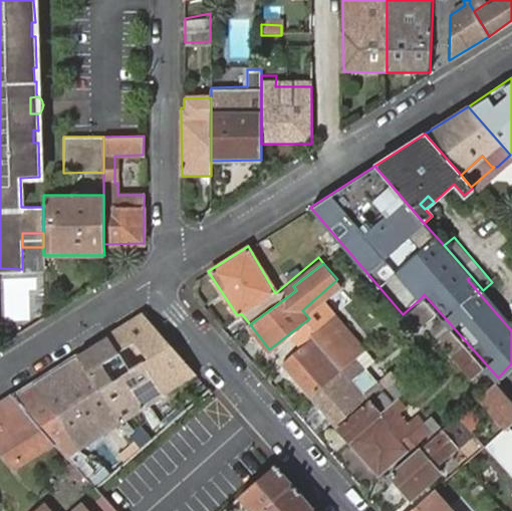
[(434,310),(422,297),(403,314),(397,319),(409,333),(434,310)]
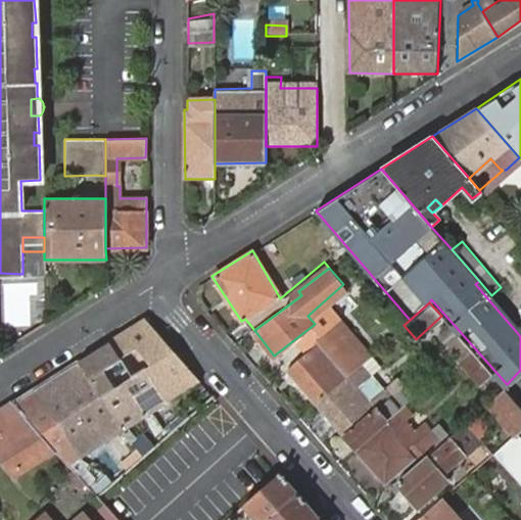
[(334,325),(340,319),(339,317),(318,334),(320,337),(334,325)]
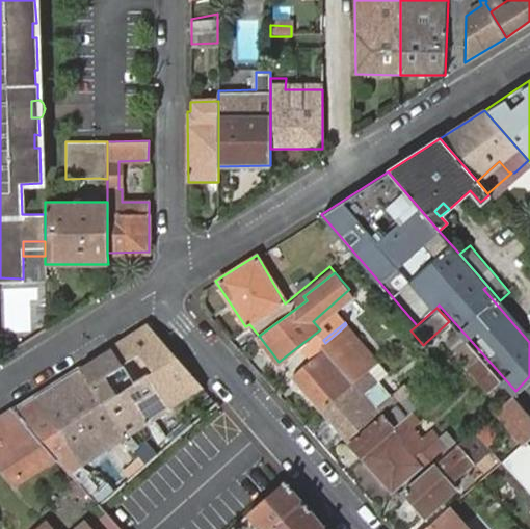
[(143,324),(110,346),(129,373),(133,378),(137,376),(140,380),(144,378),(171,407),(201,388),(143,324)]
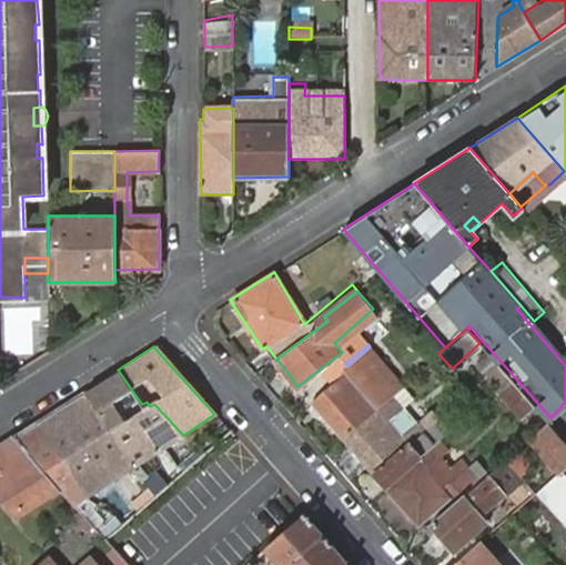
[(395,392),(402,385),(370,346),(363,353),(395,392)]
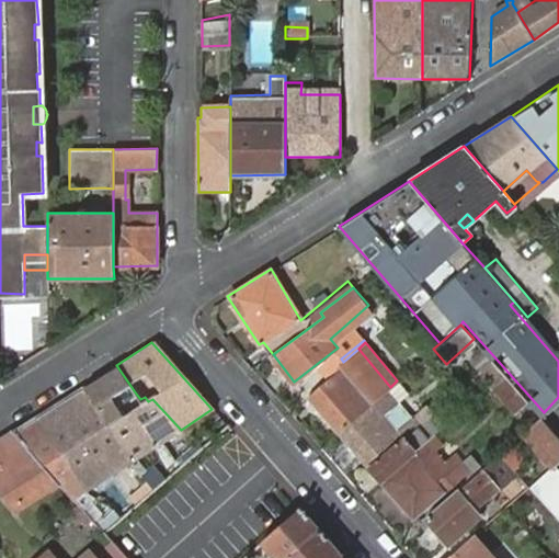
[(390,387),(358,349),(343,362),(305,394),(339,432),(387,389),(390,387)]
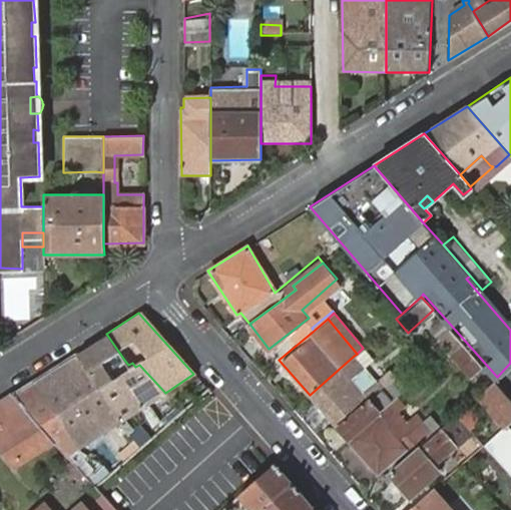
[(445,348),(457,337),(443,323),(432,333),(436,338),(445,348)]
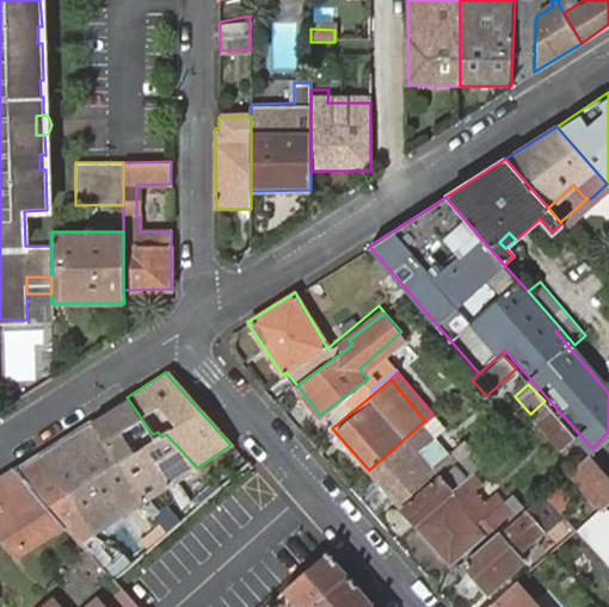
[(127,397),(90,421),(118,464),(136,453),(129,441),(148,428),(127,397)]
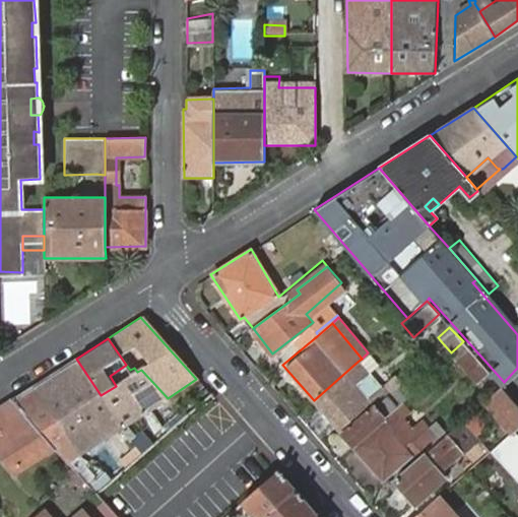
[(476,379),(488,370),(469,348),(458,360),(476,379)]
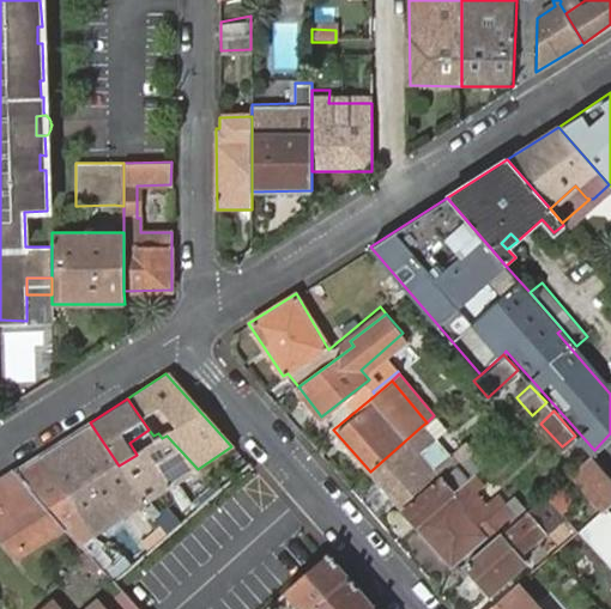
[(14,470),(59,523),(79,544),(112,523),(114,527),(123,522),(121,518),(143,503),(119,466),(90,422),(14,470)]
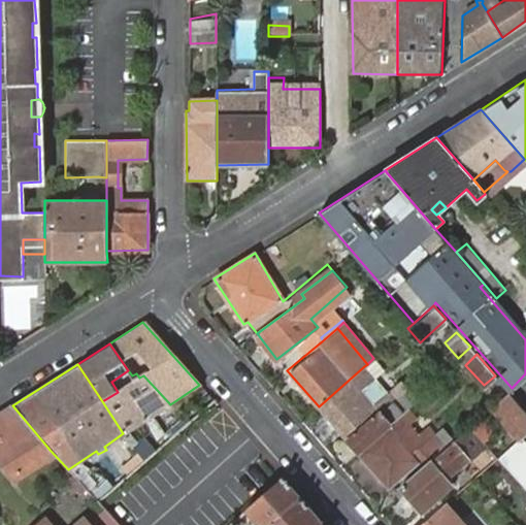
[(364,366),(319,406),(348,439),(395,395),(388,387),(372,400),(362,387),(373,378),(364,366)]
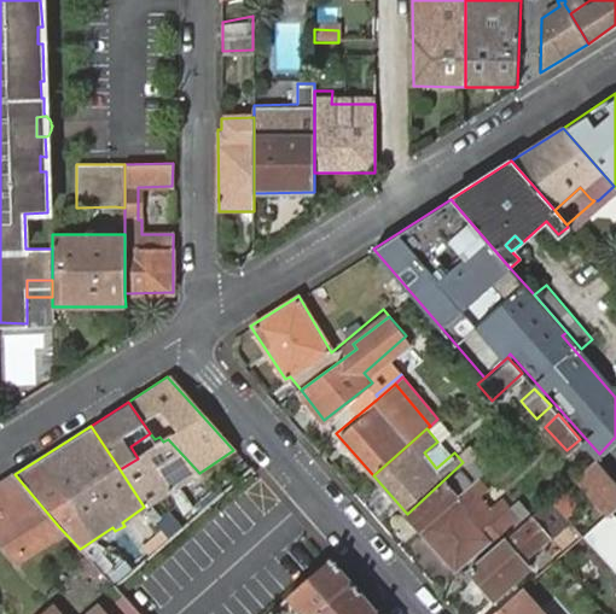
[(143,455),(166,492),(180,515),(190,507),(178,486),(199,473),(168,439),(163,442),(143,455)]
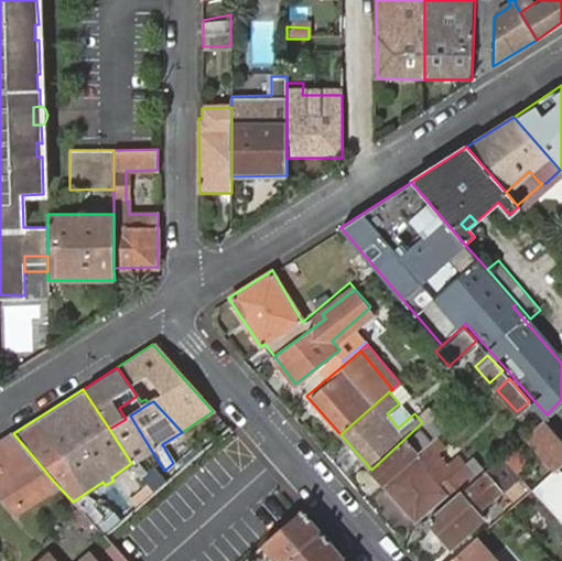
[(126,419),(109,429),(131,463),(151,450),(130,416),(126,419)]
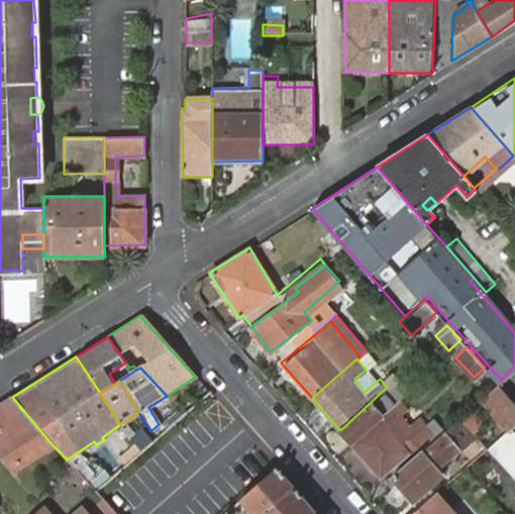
[(514,401),(513,399),(498,382),(481,397),(508,428),(514,422),(514,401)]
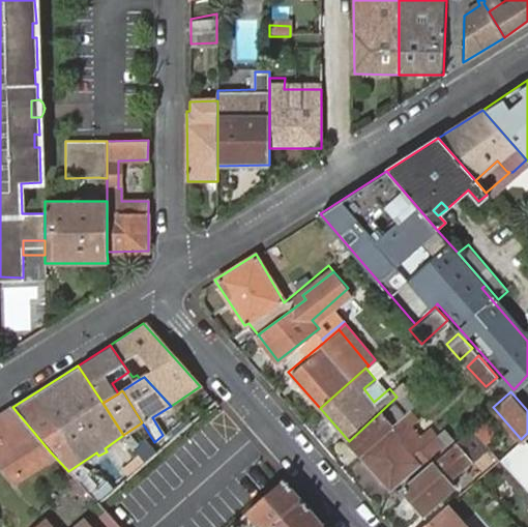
[(401,414),(408,408),(398,397),(397,397),(349,441),(359,451),(401,414)]
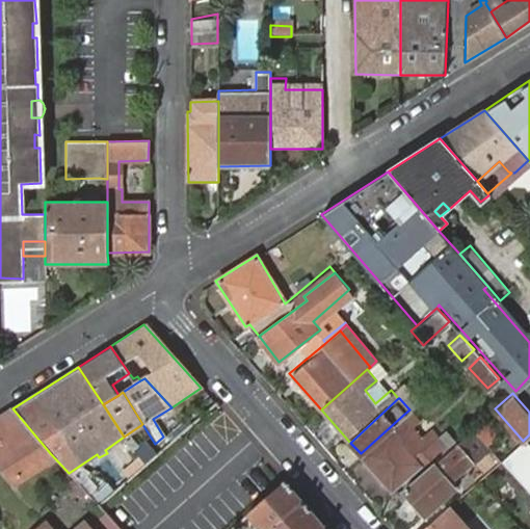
[(12,408),(0,417),(0,467),(10,479),(51,454),(12,408)]
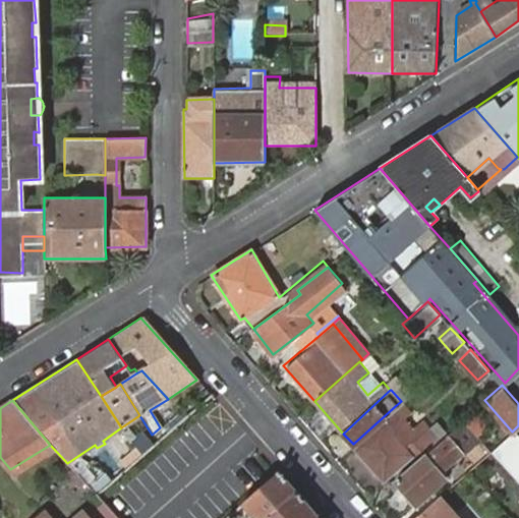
[(394,407),(353,444),(384,479),(411,455),(415,460),(439,440),(427,426),(412,440),(398,420),(402,416),(394,407)]
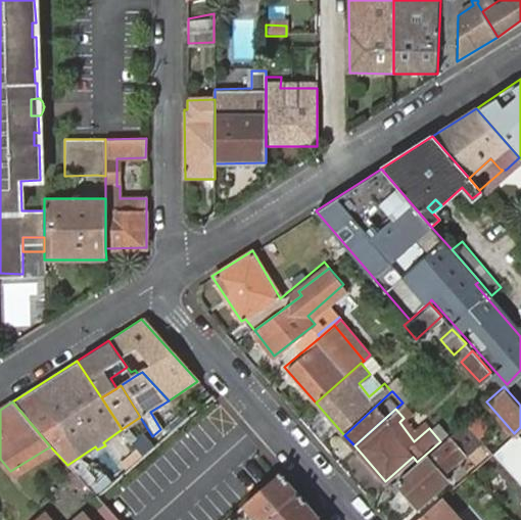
[(478,437),(464,421),(440,441),(417,462),(390,486),(393,491),(401,484),(410,494),(405,500),(413,509),(447,479),(442,473),(463,457),(461,454),(478,437)]
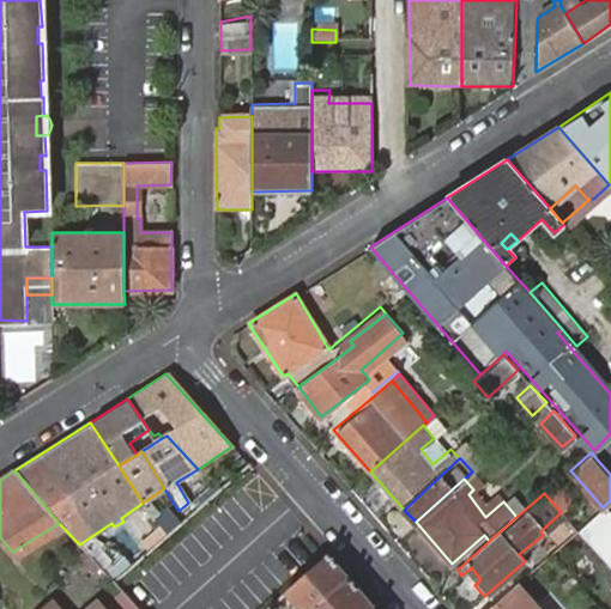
[(610,516),(606,521),(599,515),(579,533),(610,568),(610,516)]
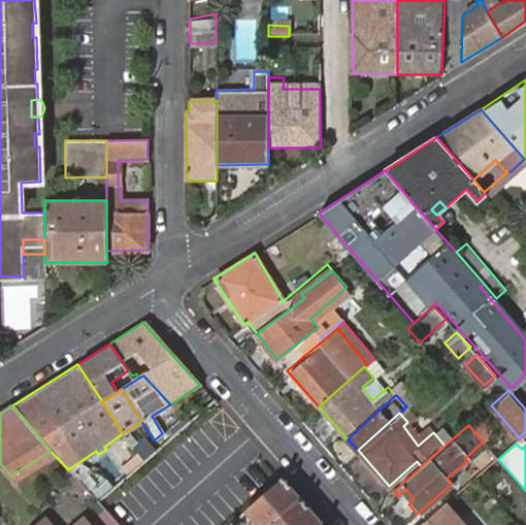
[(134,452),(89,494),(95,501),(140,461),(134,452)]
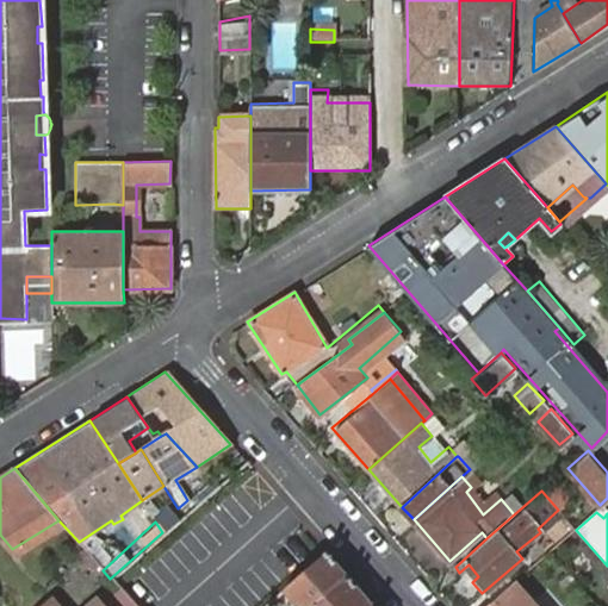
[(310,605),(346,575),(324,551),(280,591),(293,605),(310,605)]
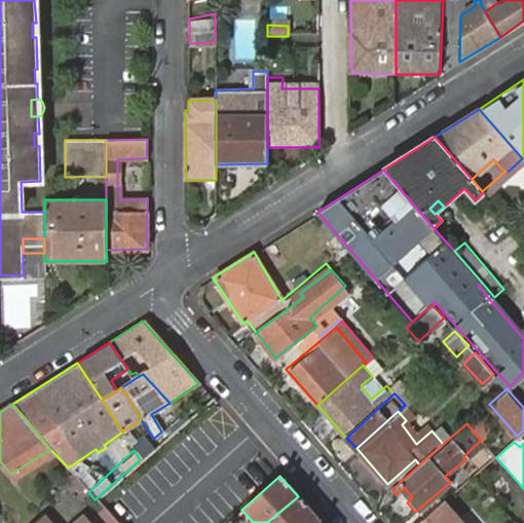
[(267,522),(308,522),(315,517),(298,496),(267,522)]
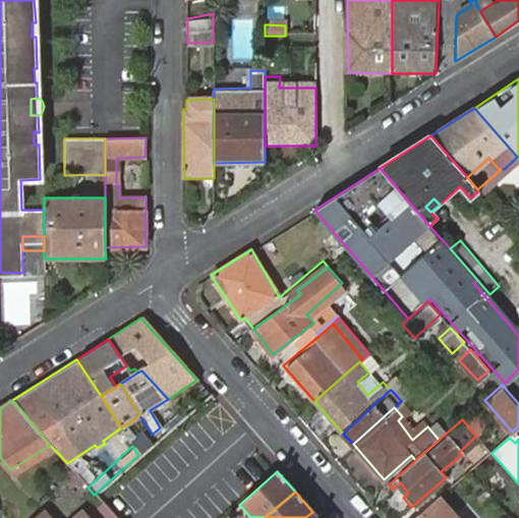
[(438,498),(414,517),(455,517),(453,516),(438,498)]
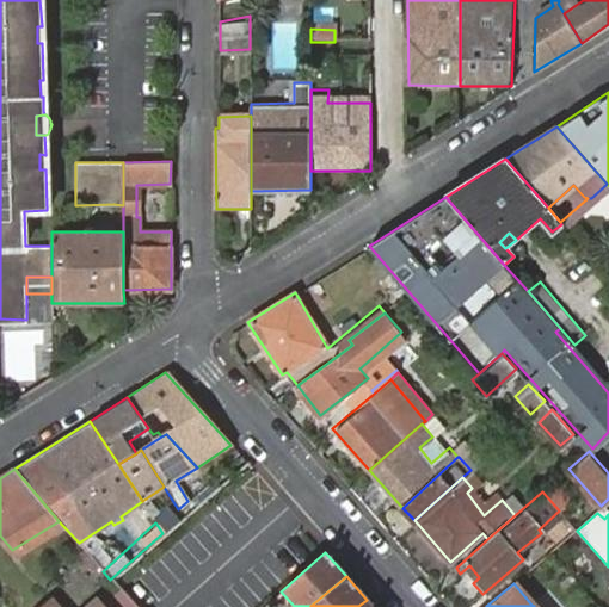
[(106,606),(98,596),(84,606),(106,606)]
